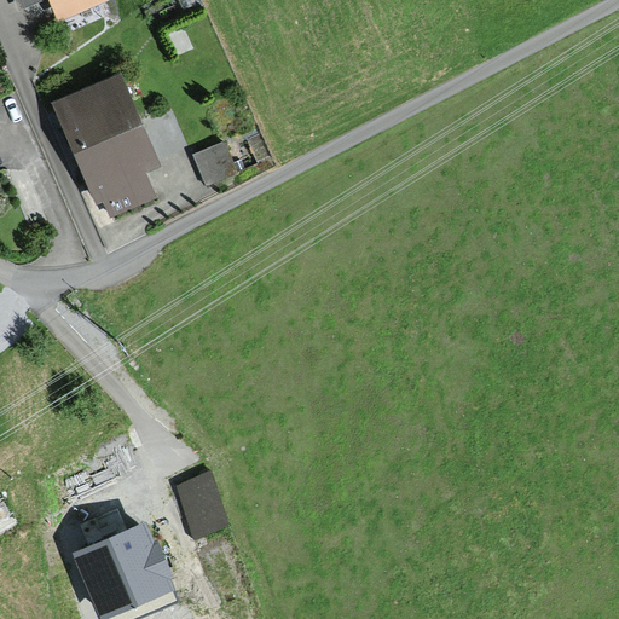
[(116,0),(12,0),(18,13),(47,1),(58,25),(116,0)]
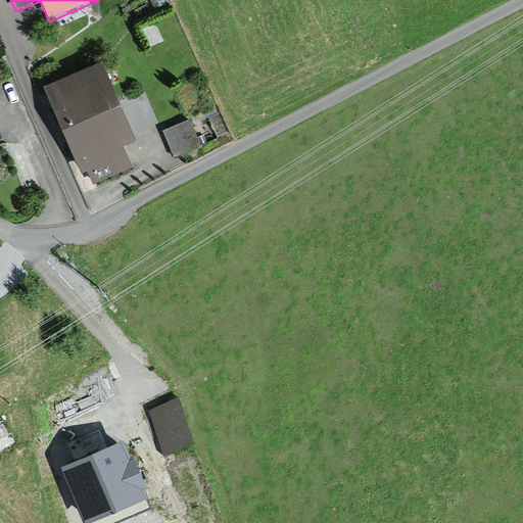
[(136,144),(102,63),(43,89),(81,176),(87,173),(92,186),(132,169),(124,149),(136,144)]
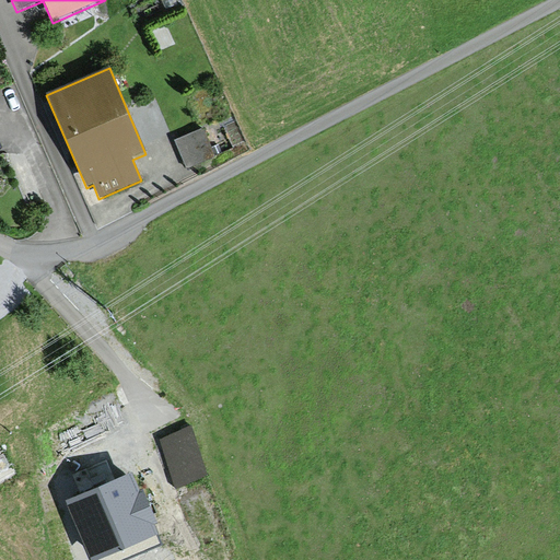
[(202,128),(173,141),(185,170),(214,158),(202,128)]
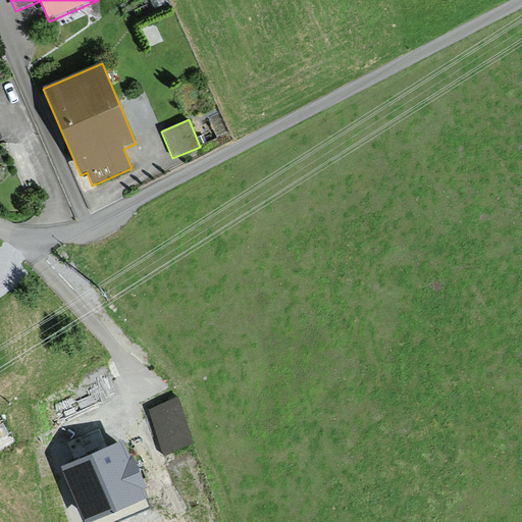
[(193,444),(178,398),(149,411),(163,458),(193,444)]
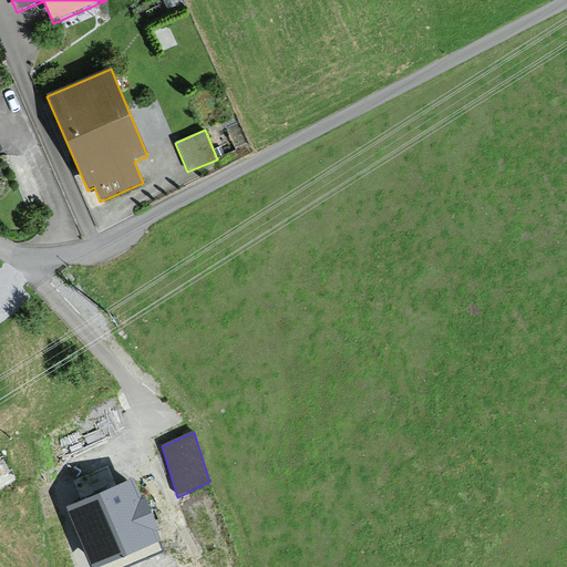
[(172,505),(146,445),(100,464),(86,471),(105,516),(112,531),(172,505)]
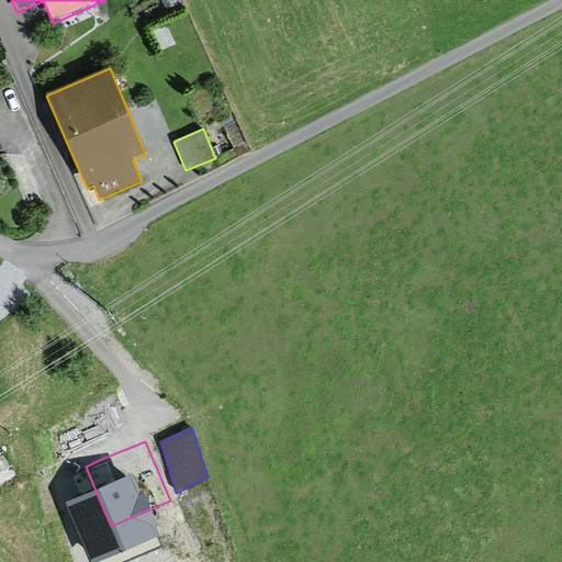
[(101,561),(157,561),(191,548),(170,501),(111,526),(104,512),(91,517),(97,528),(93,530),(105,558),(101,560),(101,561)]
